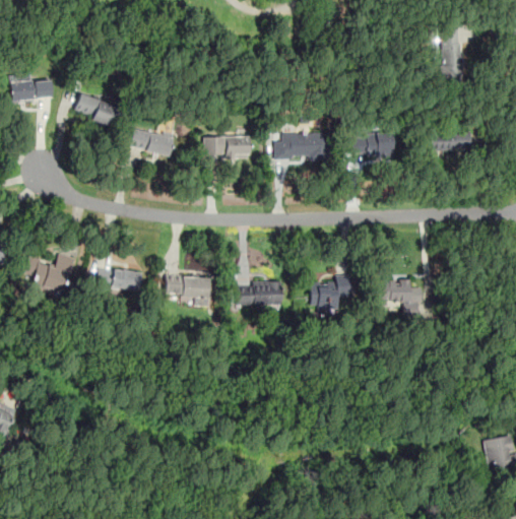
[(442,78),(464,78),(464,26),(442,27),(442,78)]
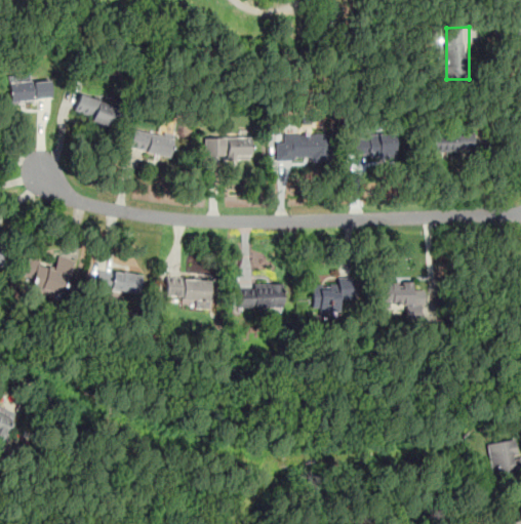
[(55,98),(54,78),(10,80),(11,101),(55,98)]
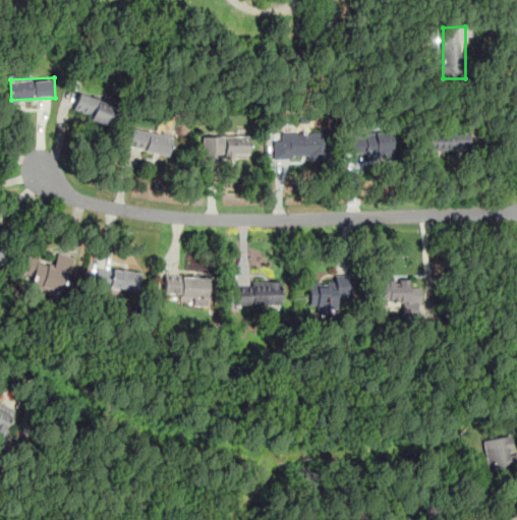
[(112,125),(119,105),(81,91),(74,111),(112,125)]
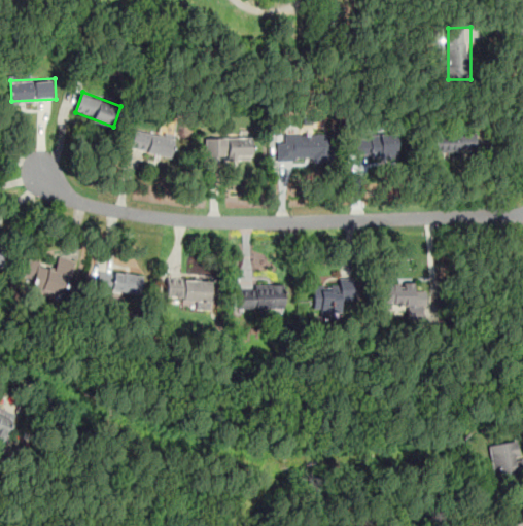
[(178,137),(137,127),(132,146),(173,158),(178,137)]
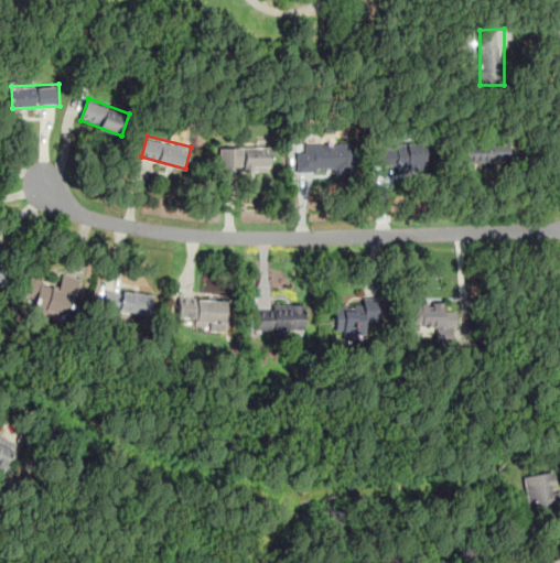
[(302,171),(358,171),(358,141),(302,141),(302,171)]
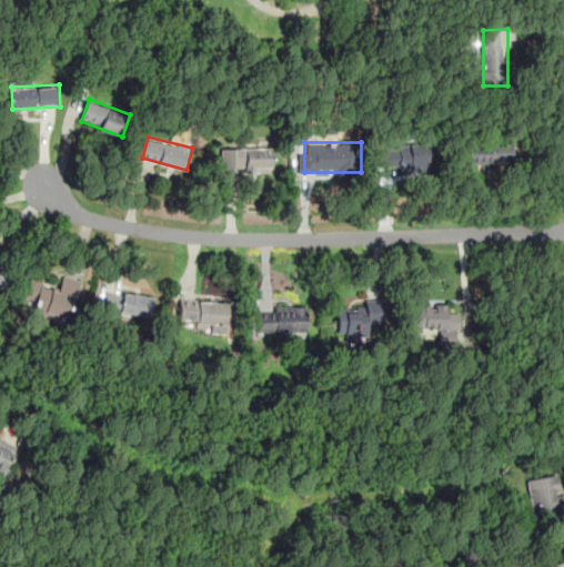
[(516,142),(471,142),(471,163),(516,163),(516,142)]
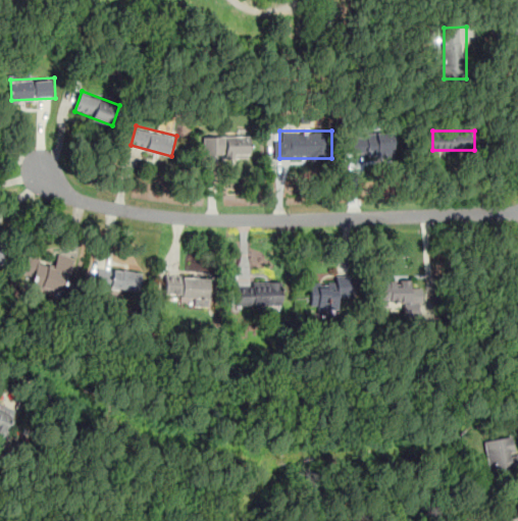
[(397,156),(397,133),(354,133),(354,156),(397,156)]
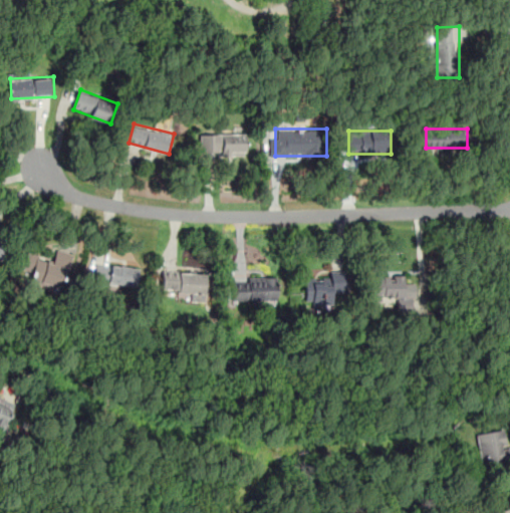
[(248,155),(248,133),(206,133),(206,155),(248,155)]
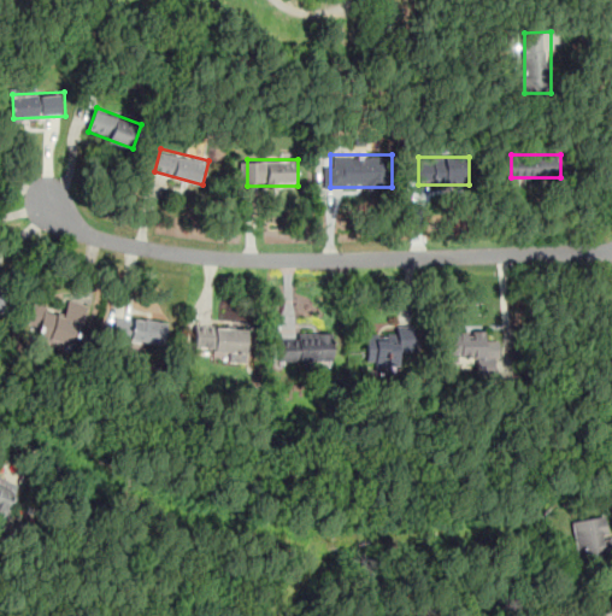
[(0,312),(16,297),(0,281),(0,312)]
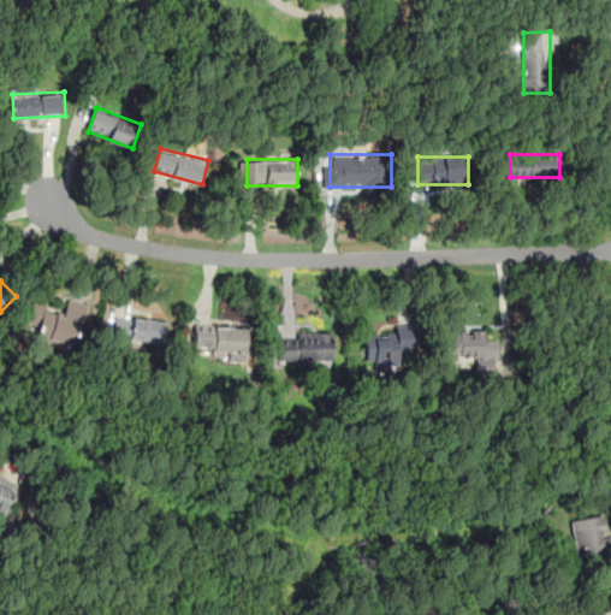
[(40,338),(78,347),(89,302),(67,296),(65,308),(36,301),(31,323),(42,326),(40,338)]
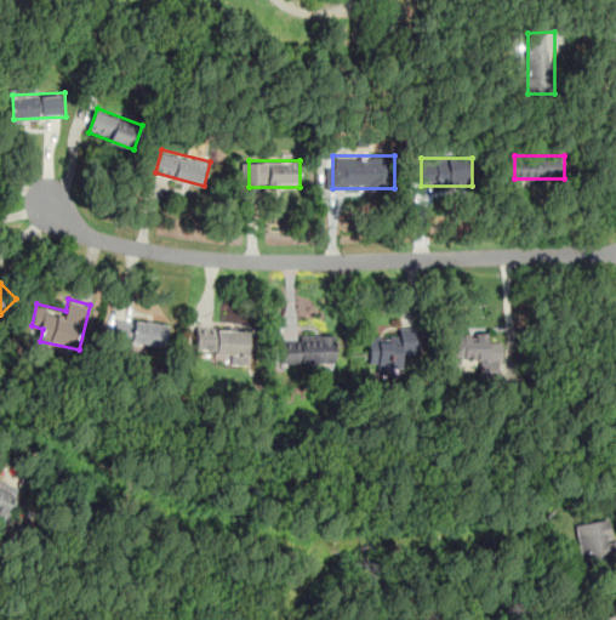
[(171,322),(120,318),(118,340),(169,345),(171,322)]
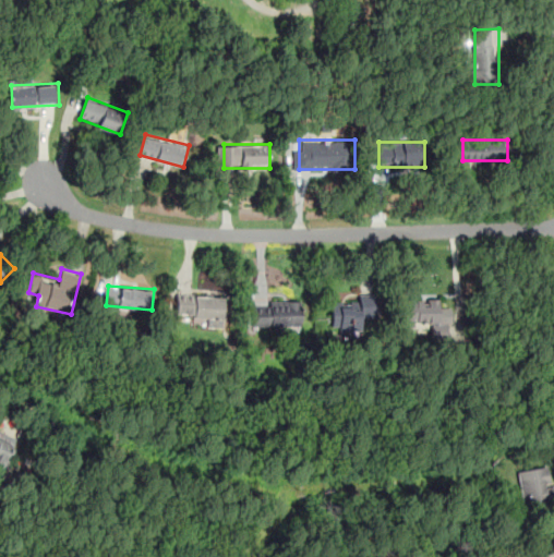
[(378,317),(378,293),(361,293),(361,303),(335,303),(335,330),(364,330),(364,317),(378,317)]
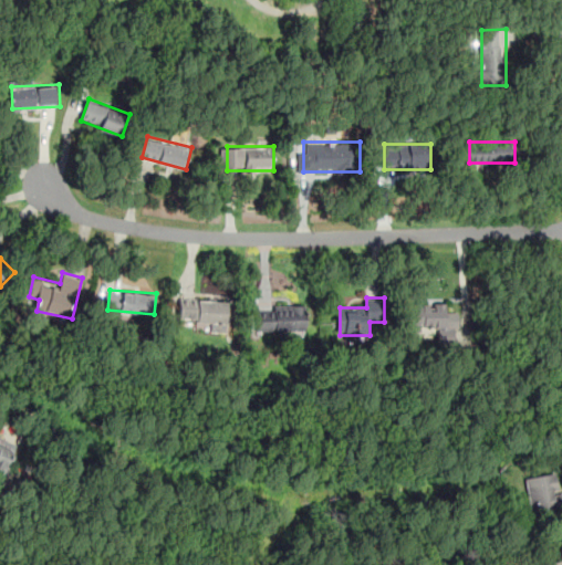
[(230,322),(230,300),(180,300),(180,322),(230,322)]
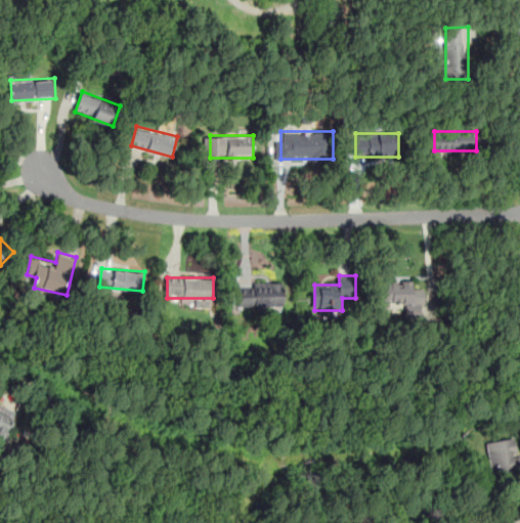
[(384,280),(385,303),(408,302),(408,314),(422,314),(422,301),(417,301),(416,280),(384,280)]
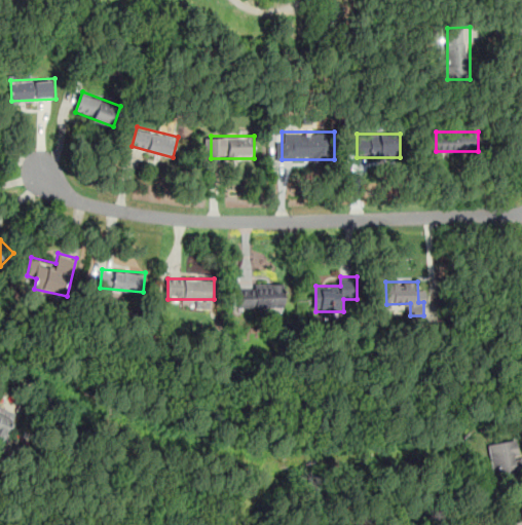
[(287,306),(287,283),(246,283),(246,306),(287,306)]
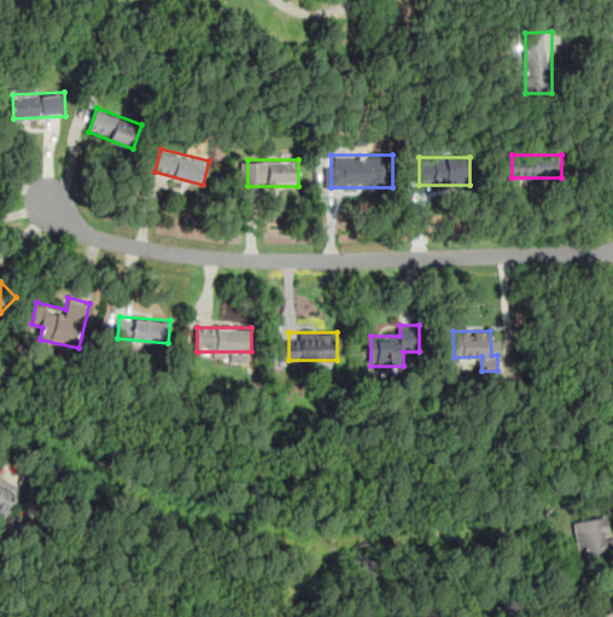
[(0,511),(10,516),(22,484),(0,475),(0,511)]
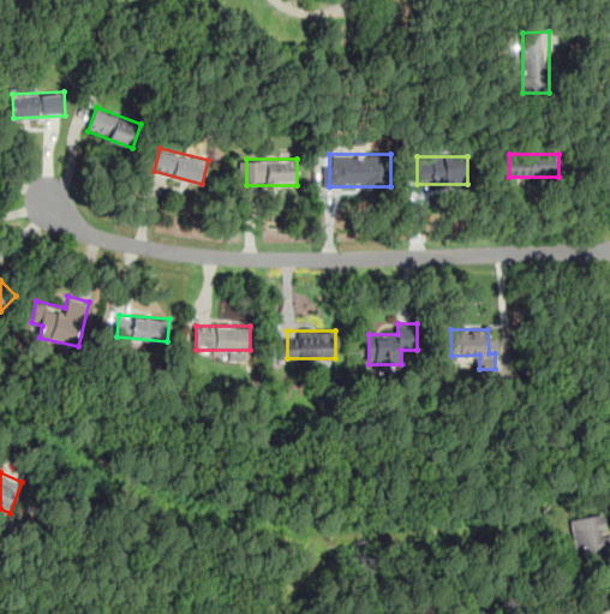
[(609,514),(576,514),(576,555),(609,555),(609,514)]
